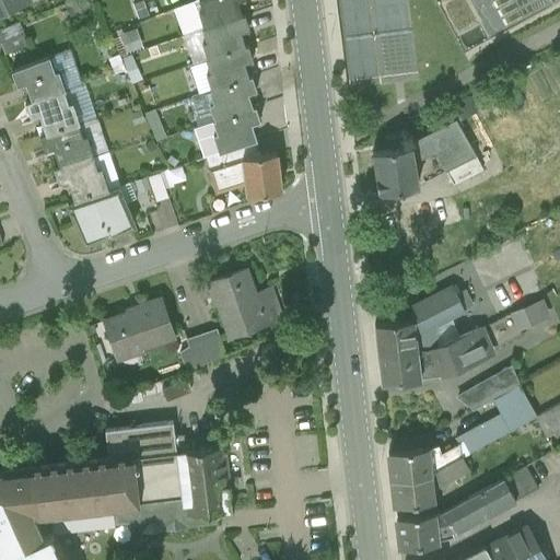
[(0,0),(0,13),(30,1),(28,0),(0,0)]
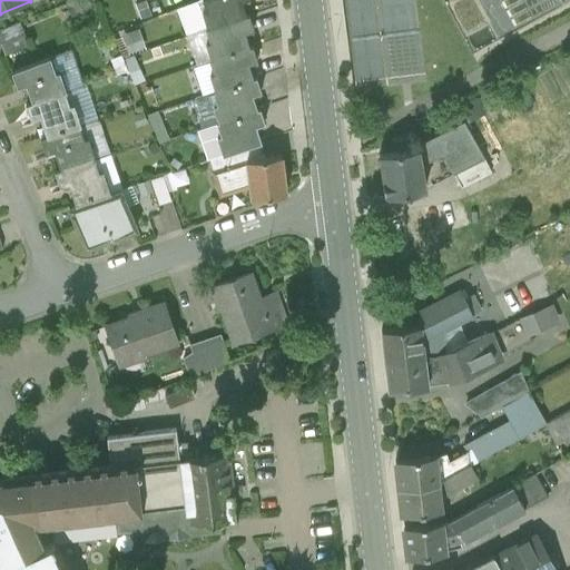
[(202,0),(206,10),(202,12),(207,28),(207,29),(246,16),(241,1),(243,0),(202,0)]
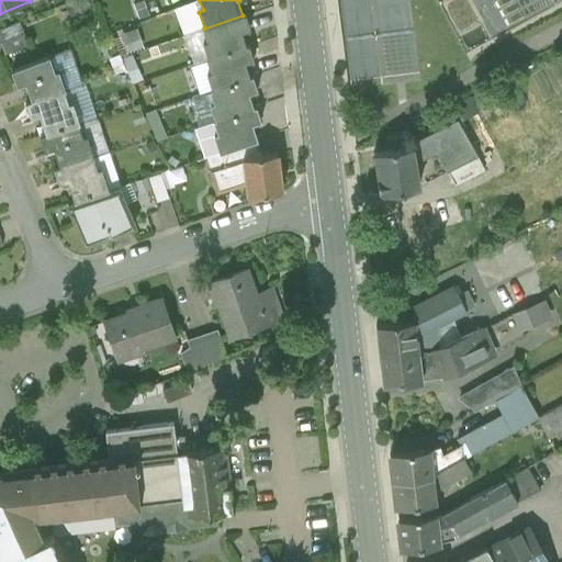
[(243,15),(204,29),(204,27),(203,29),(208,41),(203,43),(209,58),(209,59),(246,47),(246,46),(242,32),(250,29),(245,14),(243,15)]
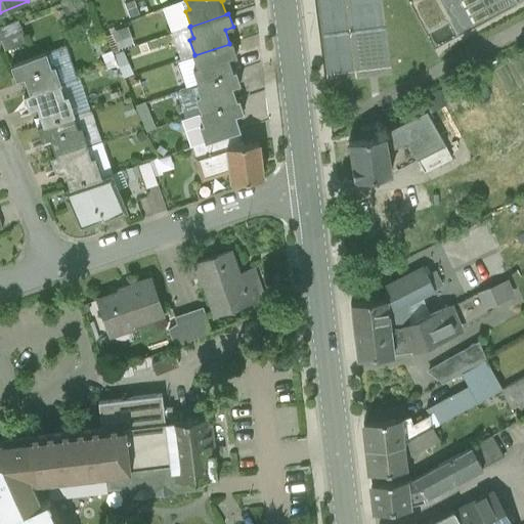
[(18,19),(0,27),(0,40),(4,51),(27,42),(18,19)]
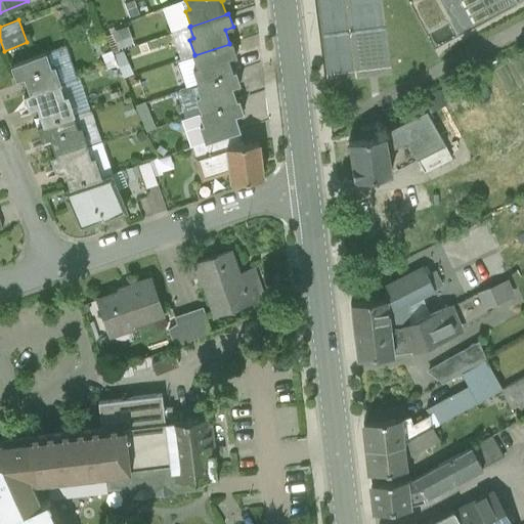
[(229,44),(194,55),(194,54),(192,55),(197,67),(192,69),(198,84),(233,72),(232,72),(228,58),(236,55),(232,42),(229,43),(229,44)]
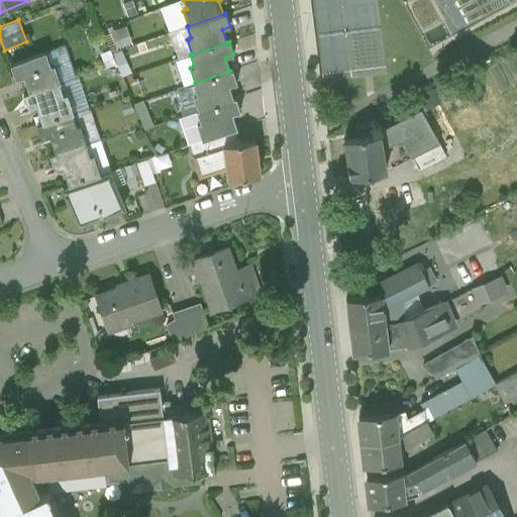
[(45,52),(10,65),(15,79),(23,77),(28,93),(29,93),(59,83),(59,84),(60,84),(54,65),(50,67),(45,52)]
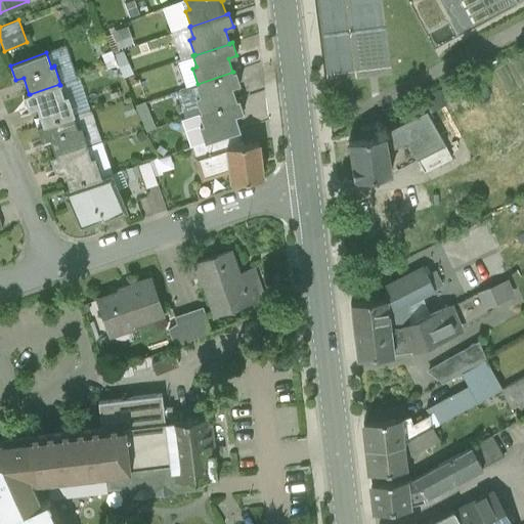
[(233,72),(198,84),(195,84),(200,95),(195,97),(201,112),(202,113),(236,100),(231,86),(239,83),(235,71),(232,72),(233,72)]
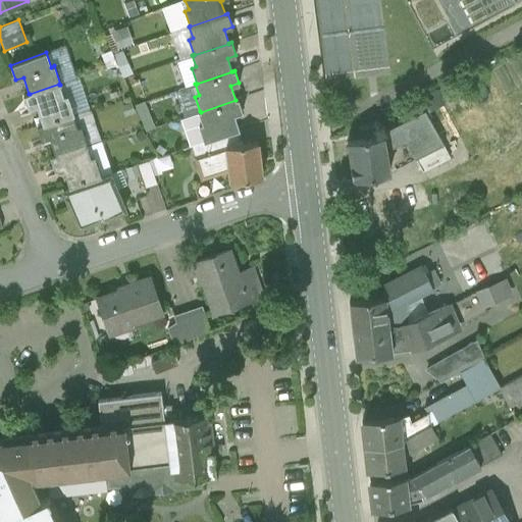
[(59,84),(30,94),(29,94),(23,95),(29,109),(37,107),(42,124),(43,124),(72,114),(72,115),(74,115),(67,95),(63,96),(59,85),(59,84)]
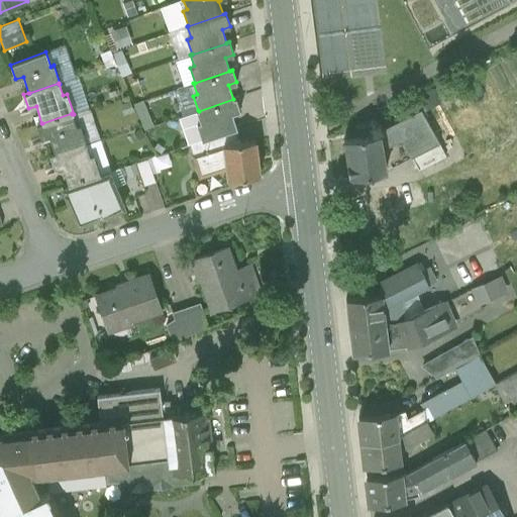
[(233,99),(199,111),(198,110),(197,111),(200,122),(197,124),(202,140),(236,128),(231,114),(240,111),(235,98),(233,99)]
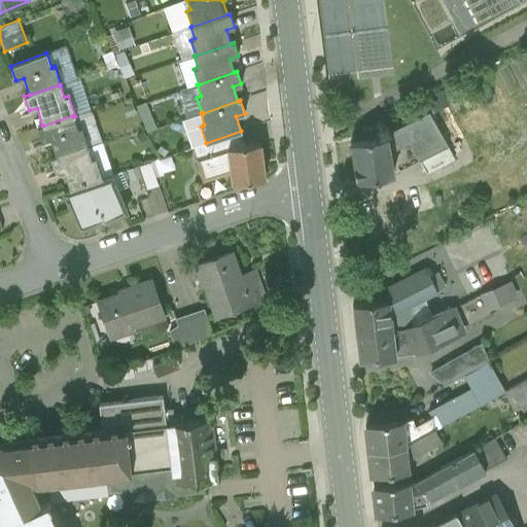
[(73,115),(43,126),(42,126),(37,128),(42,141),(50,139),(56,156),(57,156),(86,146),(86,147),(89,147),(81,127),(77,129),(73,116),(73,115)]
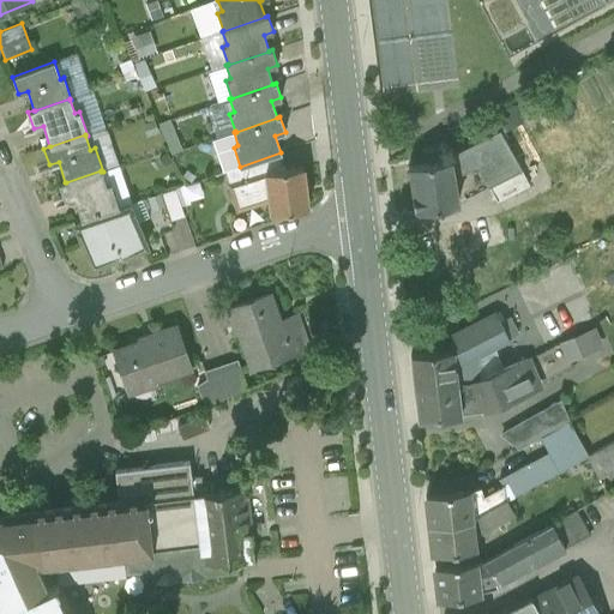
[(510,175),(488,138),(468,148),(477,164),(489,186),(493,185),(510,175)]
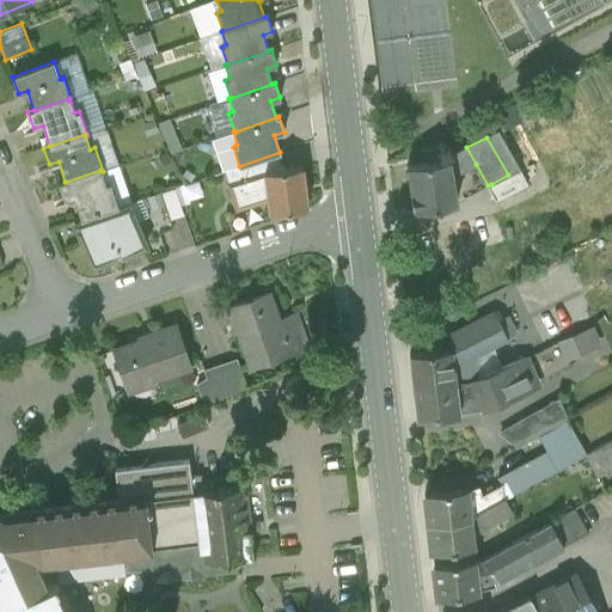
[(450,160),(407,166),(412,207),(457,201),(453,176),(476,164),(466,147),(448,157),(450,160)]
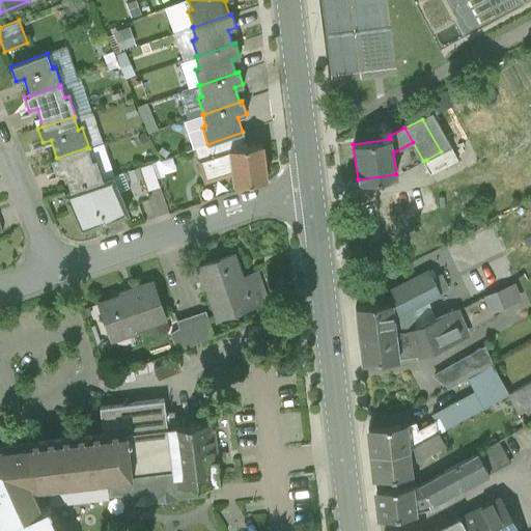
[(262,144),(229,149),(229,150),(198,161),(205,182),(232,172),(233,185),(267,179),(262,144)]
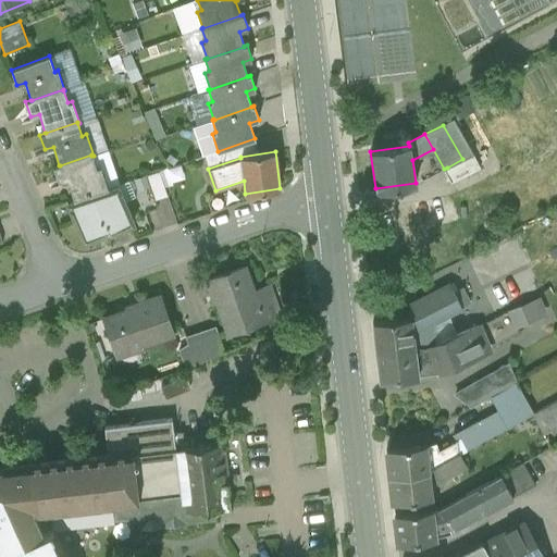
[(91,155),(60,165),(59,165),(53,168),(59,182),(67,180),(74,199),(91,194),(107,188),(100,166),(96,168),(91,156),(91,155)]
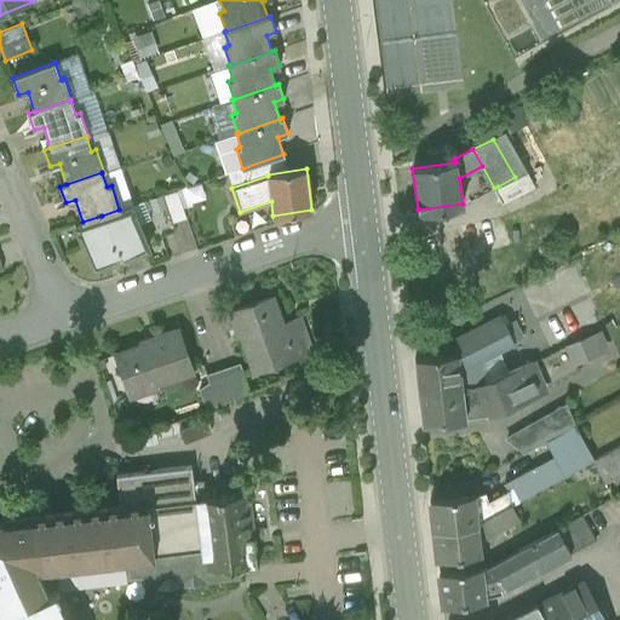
[(515,177),(498,187),(506,202),(534,188),(527,172),(515,177)]
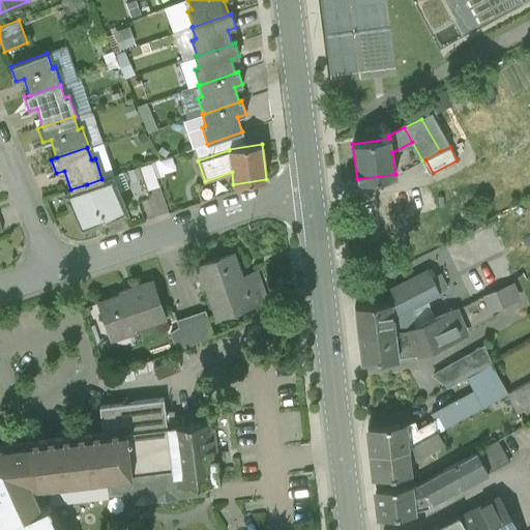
[(151,164),(140,168),(147,190),(159,186),(151,164)]
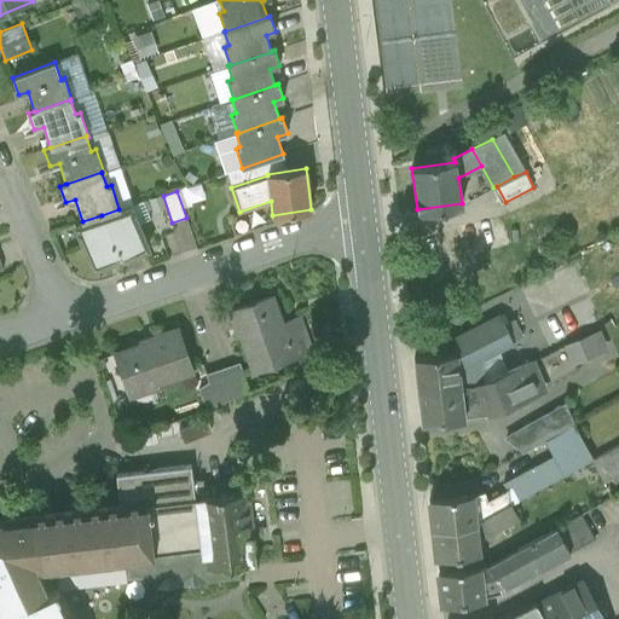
[(119,209),(102,215),(120,258),(121,260),(148,248),(129,206),(119,209)]
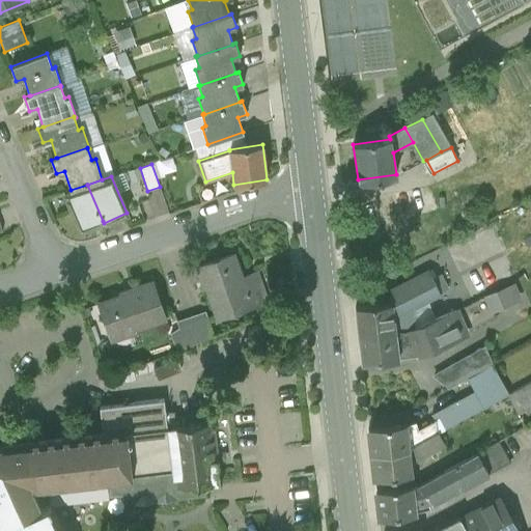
[(71,190),(64,192),(80,230),(103,221),(87,185),(71,190)]
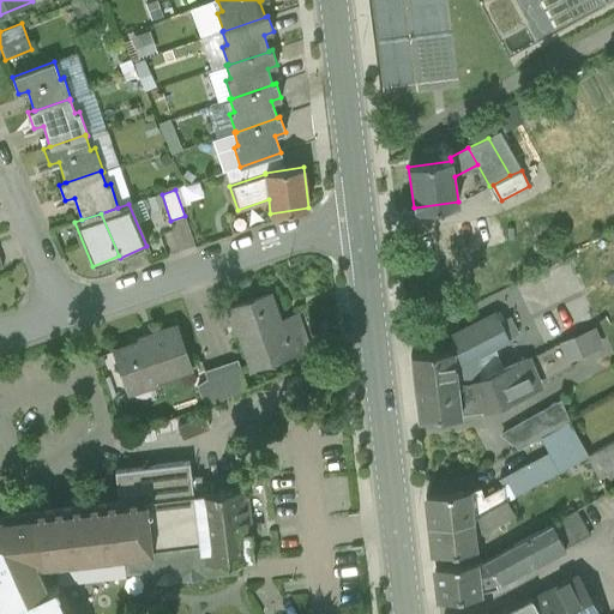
[(270,294),(217,312),(226,335),(239,330),(251,367),(308,349),(300,323),(282,329),(270,294)]
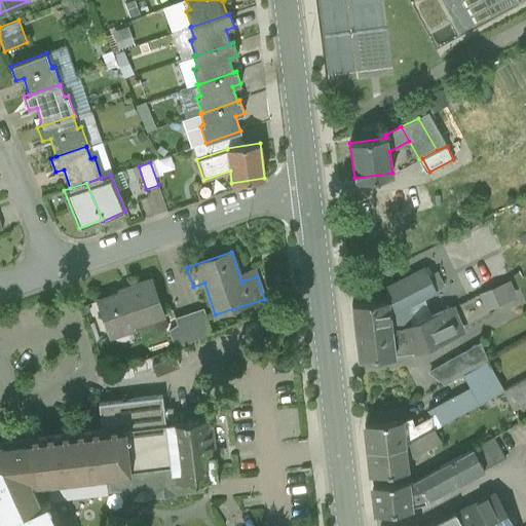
[(424,268),(385,288),(386,300),(388,300),(390,314),(435,292),(436,291),(430,279),(424,268)]
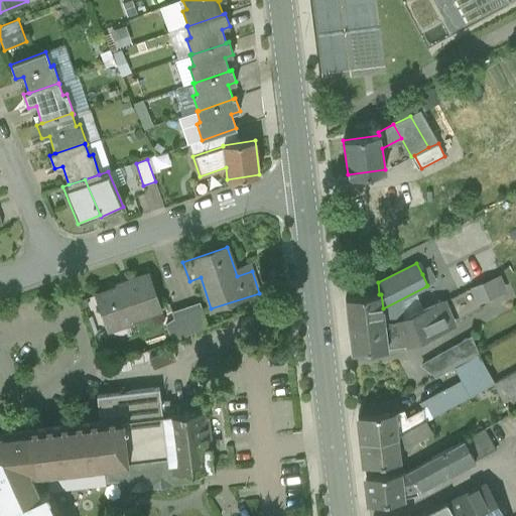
[(439,265),(422,274),(427,285),(444,276),(439,265)]
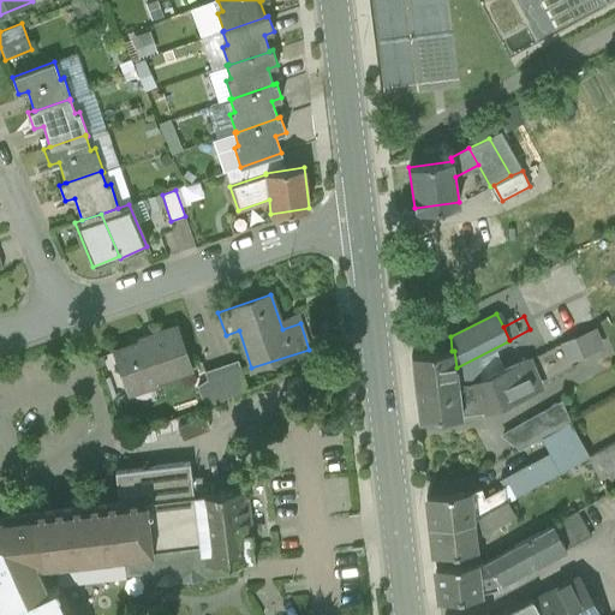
[(177,326),(151,334),(153,338),(114,351),(127,387),(153,378),(154,381),(191,368),(177,326)]
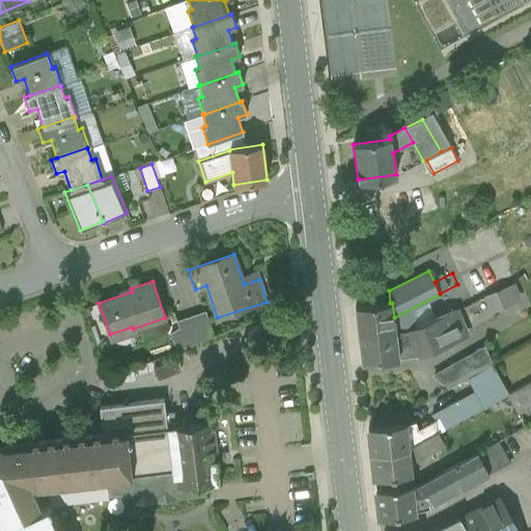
[(509,286),(484,297),(491,312),(515,301),(509,286)]
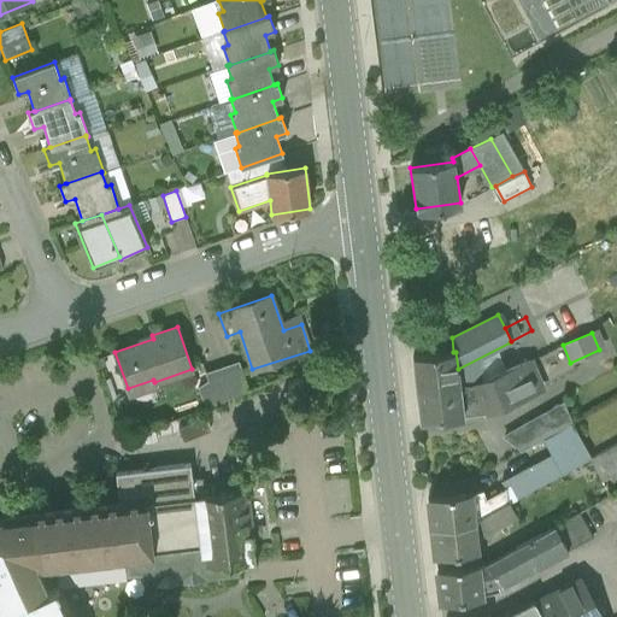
[(510,342),(458,369),(456,352),(453,352),(412,357),(416,389),(417,389),(459,385),(475,385),(477,383),(517,366),(510,342)]
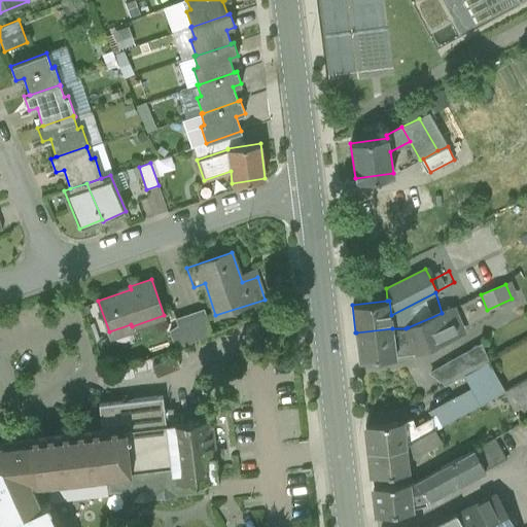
[(406,328),(392,328),(356,332),(359,360),(414,353),(462,332),(452,309),(442,313),(408,327),(406,328)]
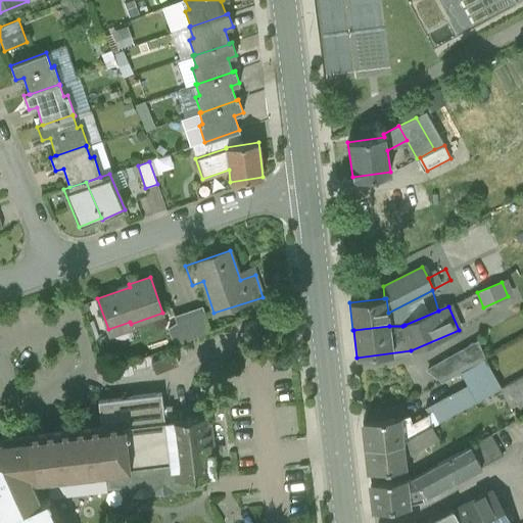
[(202,308),(189,314),(197,336),(209,331),(202,308)]
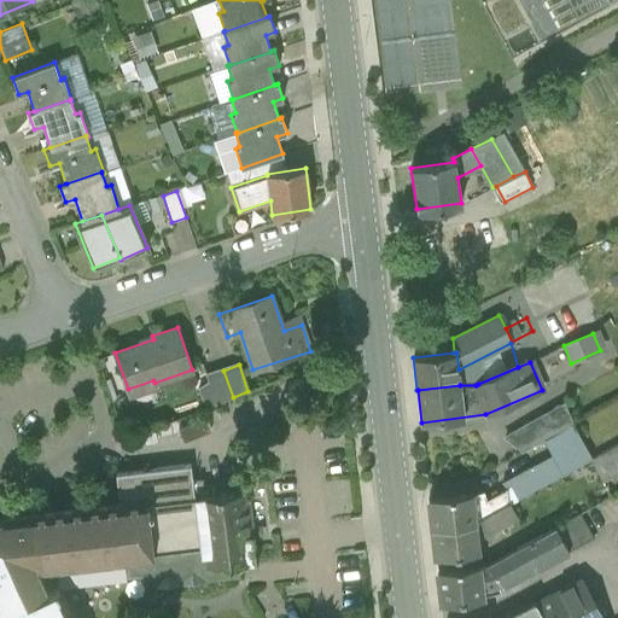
[(233,397),(223,371),(208,375),(216,404),(233,397)]
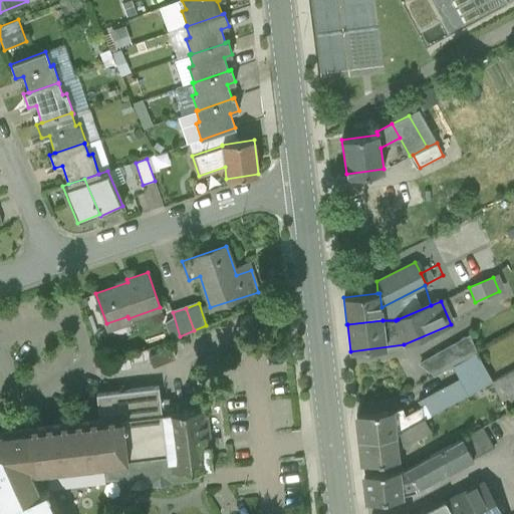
[(441,372),(448,368),(476,352),(470,340),(434,360),(441,372)]
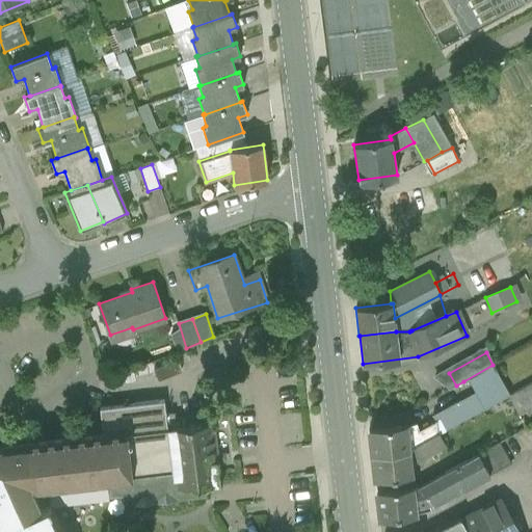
[(435,420),(439,434),(481,410),(500,400),(509,396),(493,365),(463,381),(470,394),(432,416),(435,420)]
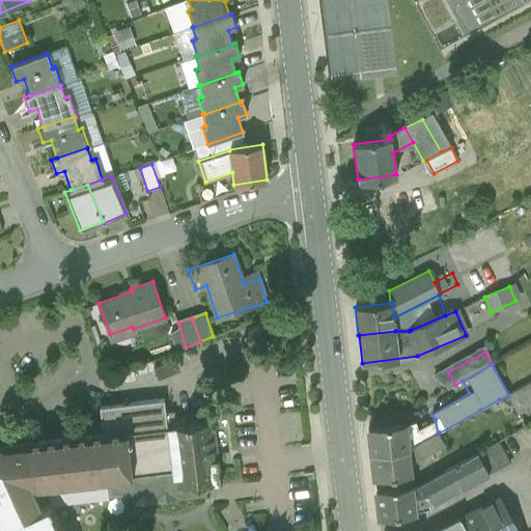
[(530,382),(516,390),(526,406),(530,402),(530,382)]
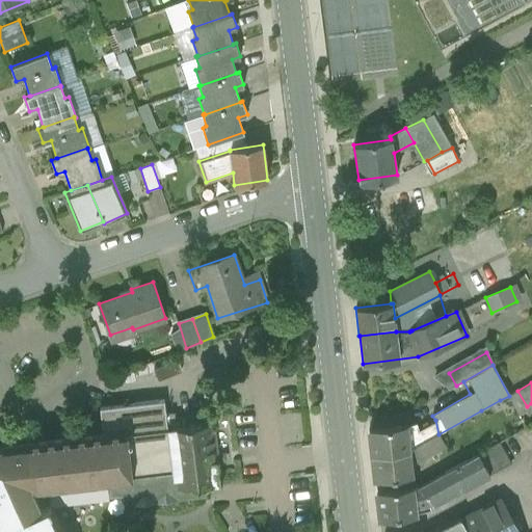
[(164,400),(100,408),(103,435),(26,445),(31,488),(108,479),(111,498),(133,495),(134,505),(196,497),(195,486),(205,485),(219,484),(217,463),(218,463),(217,461),(224,459),(224,453),(217,453),(213,423),(186,426),(186,427),(167,429),(164,400)]
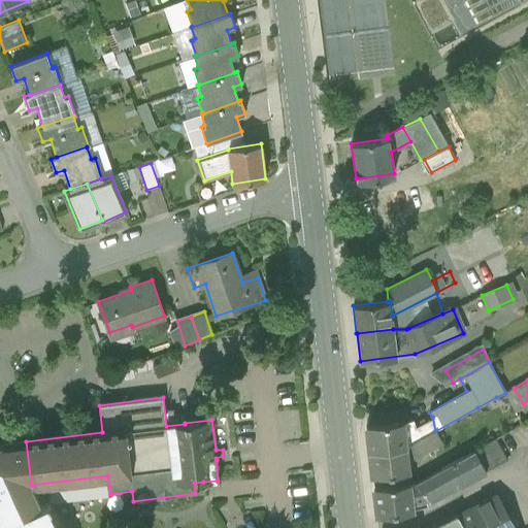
[(496,397),(477,407),(482,416),(500,405),(496,397)]
